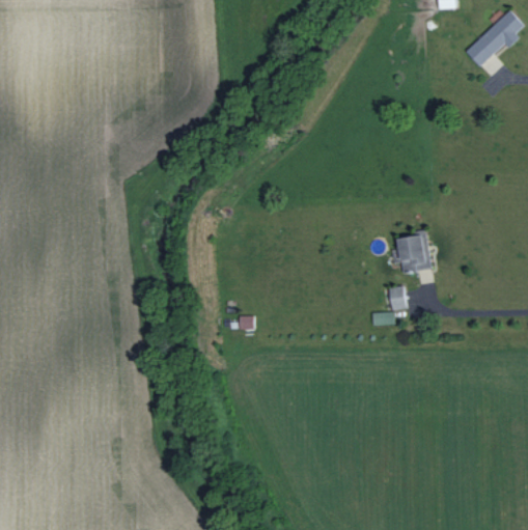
[(456,7),(456,0),(439,0),(440,8),(456,7)]
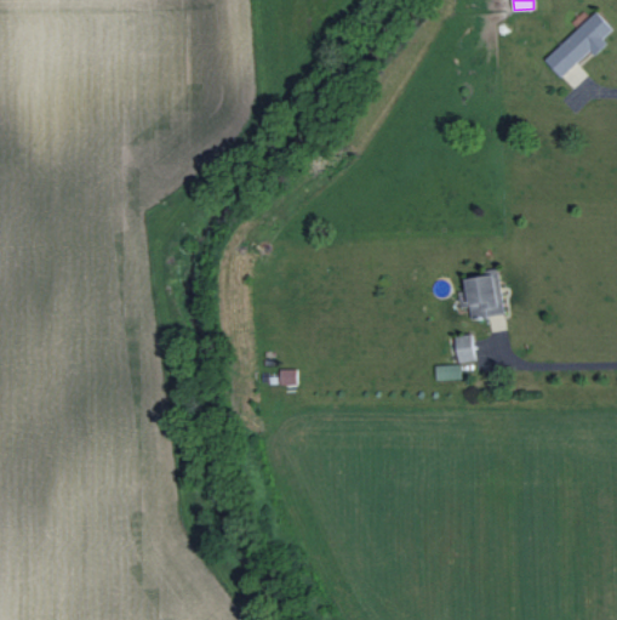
[(615,29),(596,10),(544,60),(561,78),(590,51),(595,56),(607,44),(604,39),(615,29)]
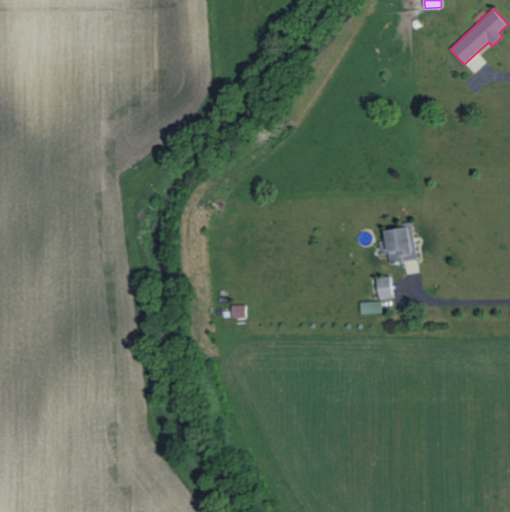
[(405,227),(386,230),(389,253),(402,252),(403,261),(417,259),(413,221),(404,222),(405,227)]
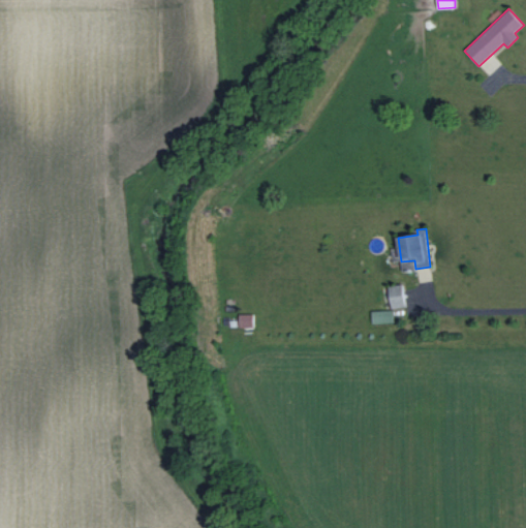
[(405,307),(404,285),(388,286),(389,308),(405,307)]
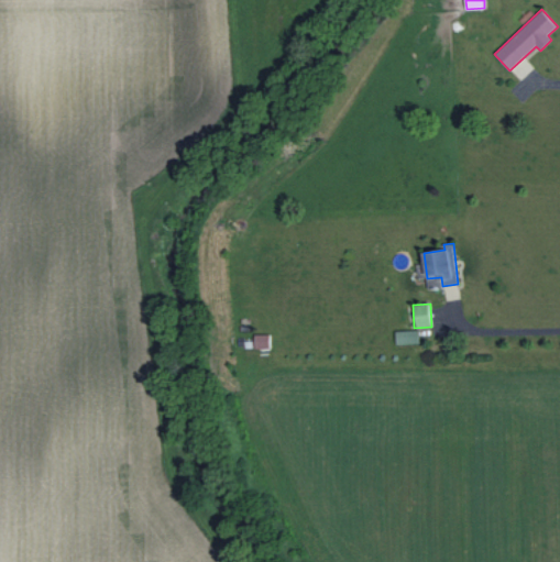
[(394,343),(417,343),(417,330),(394,331),(394,343)]
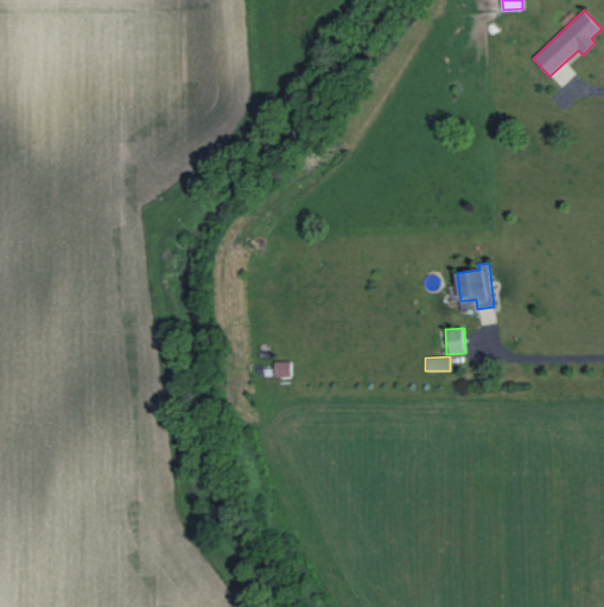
[(290,375),(290,361),(272,361),(273,377),(290,375)]
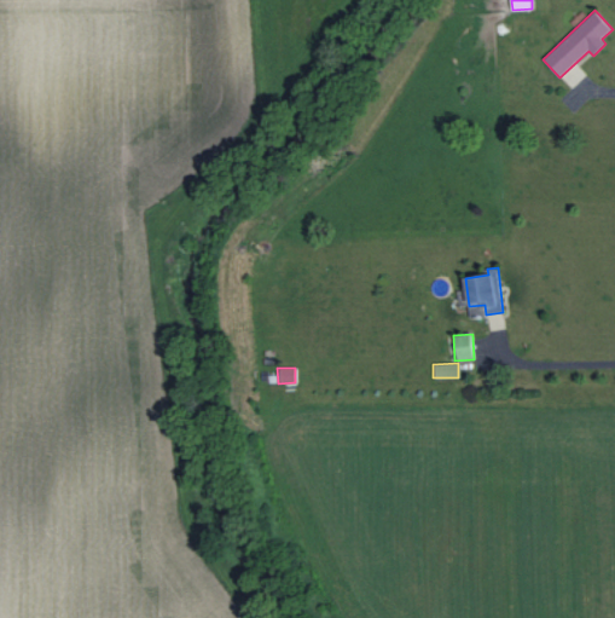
All buildings are outlined.
